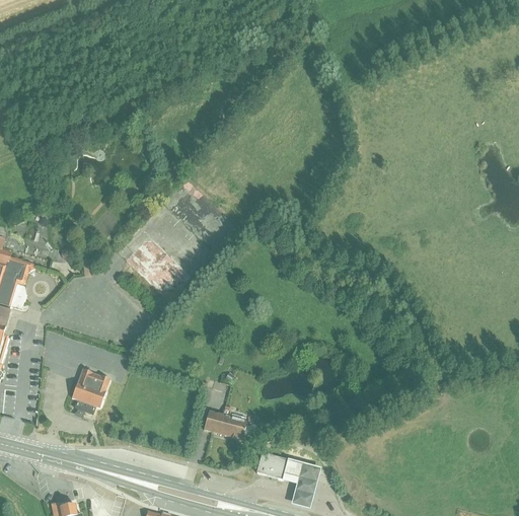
[(183,181),(179,185),(189,197),(193,194),(183,181)]
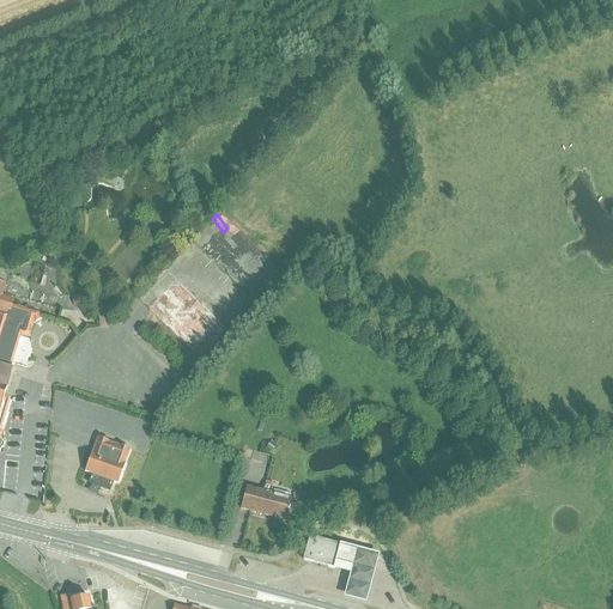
[(42,316),(38,310),(13,302),(14,297),(13,297),(13,294),(6,292),(8,284),(6,284),(6,281),(0,279),(0,442),(1,442),(2,437),(1,434),(2,434),(4,430),(1,427),(11,395),(4,393),(5,385),(8,387),(13,366),(11,365),(12,360),(26,365),(29,357),(30,357),(32,347),(31,347),(29,338),(25,336),(30,333),(34,321),(36,320),(36,322),(40,321),(42,320),(41,317),(42,316)]
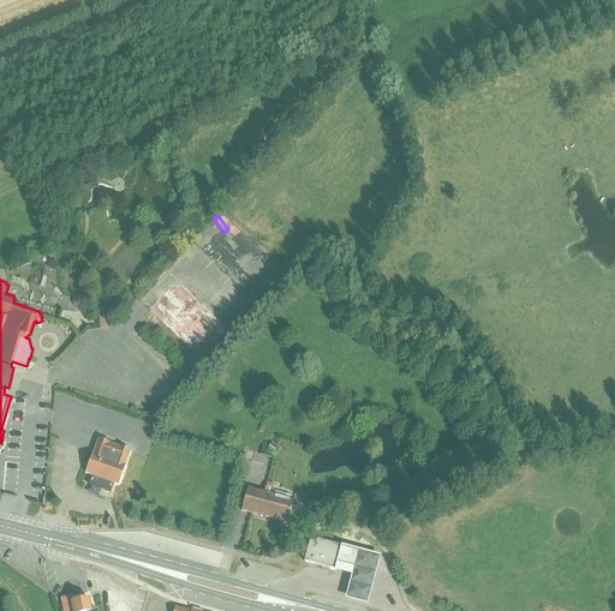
[(342,286),(328,293),(334,304),(348,297),(342,286)]
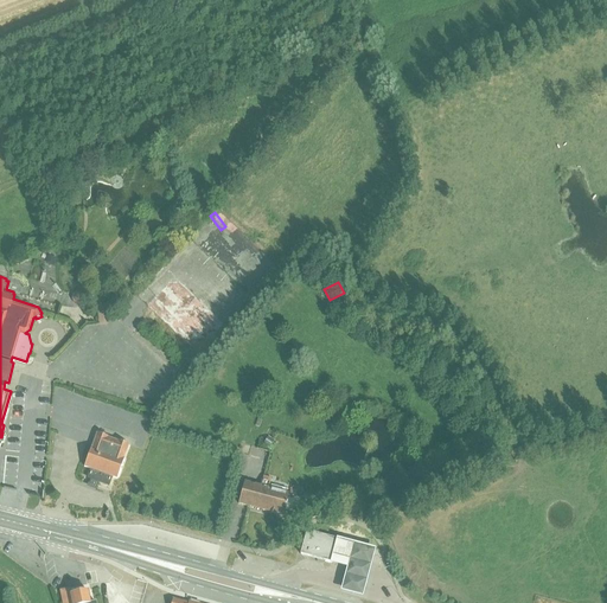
[(123,284),(115,293),(123,302),(133,293),(123,284)]
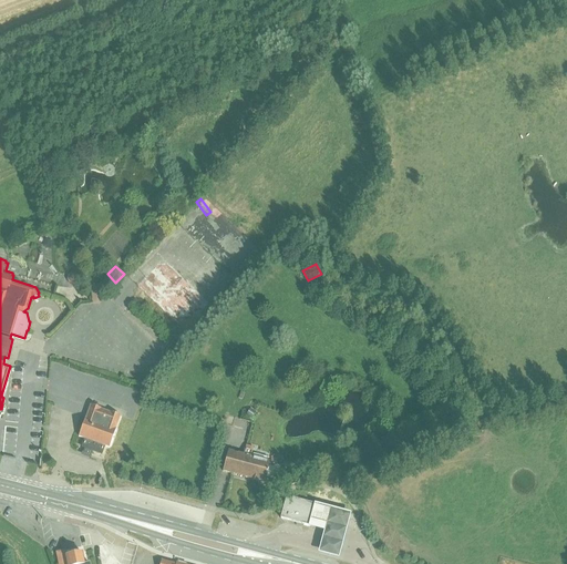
[(78,270),(73,269),(69,272),(68,277),(70,282),(74,283),(79,280),(81,275),(78,270)]
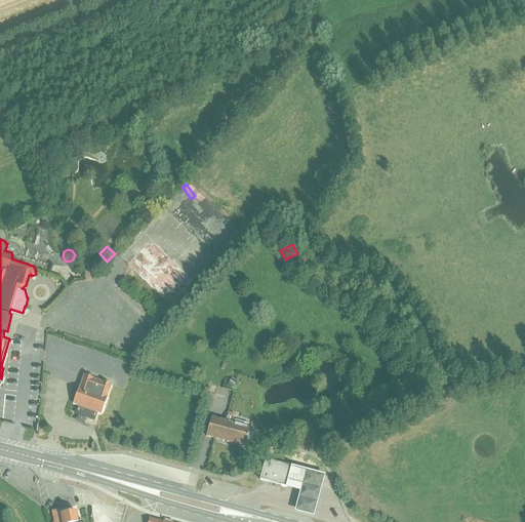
[(107,394),(111,382),(102,378),(101,379),(92,376),(93,375),(83,372),(79,384),(78,384),(72,401),(78,403),(75,411),(78,412),(76,416),(83,418),(84,414),(93,418),(96,410),(101,411),(107,394)]
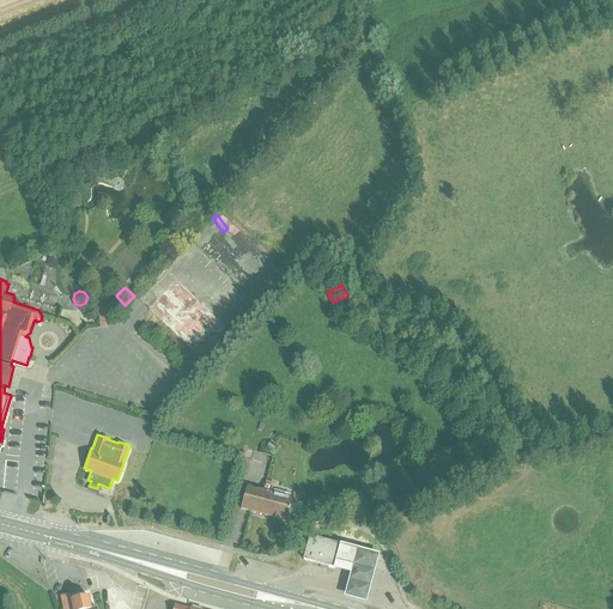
[(271,438),(266,445),(272,449),(277,442),(271,438)]
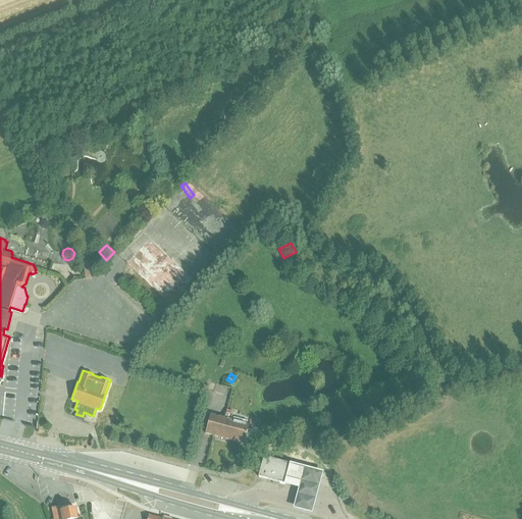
[(253,428),(247,427),(249,422),(230,418),(232,409),(226,407),(223,416),(209,412),(205,430),(244,442),(245,437),(251,438),(253,428)]
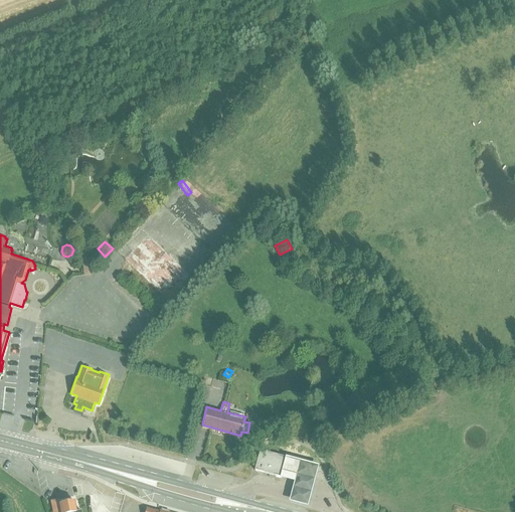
[(286,455),(285,455),(260,448),(253,468),(280,475),(281,475),(287,455),(286,455)]
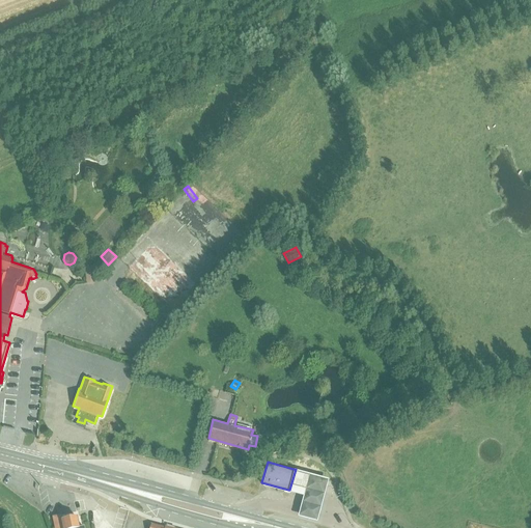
[(294,471),(288,494),(302,497),(298,510),(316,516),(328,479),(294,471)]
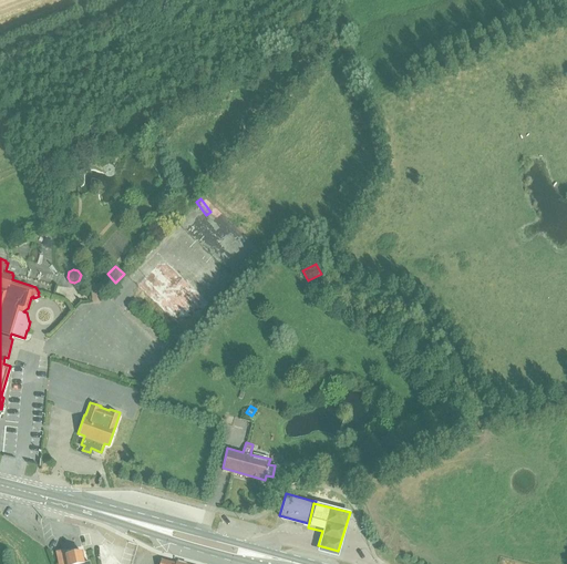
[(64,547),(55,549),(59,563),(90,563),(90,561),(84,562),(82,550),(66,553),(64,547)]
